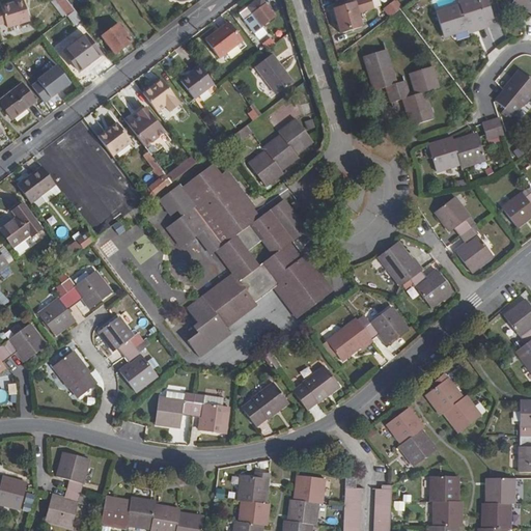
[(42,15),(38,10),(31,0),(26,0),(22,3),(27,10),(23,14),(35,30),(47,22),(42,15)]
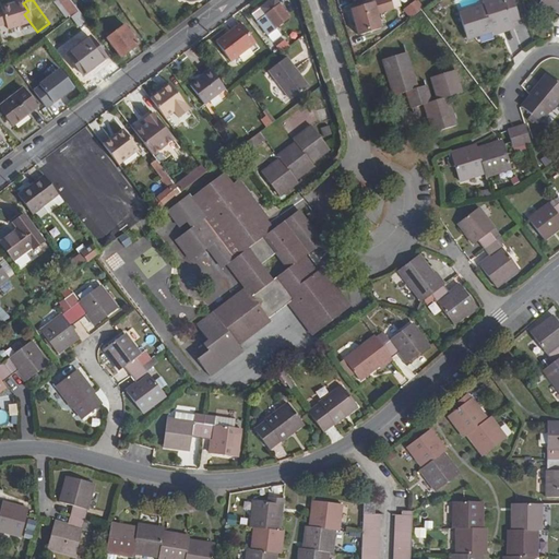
[(274,26),(289,15),(276,0),(268,0),(251,13),(268,34),(276,27),(274,26)]
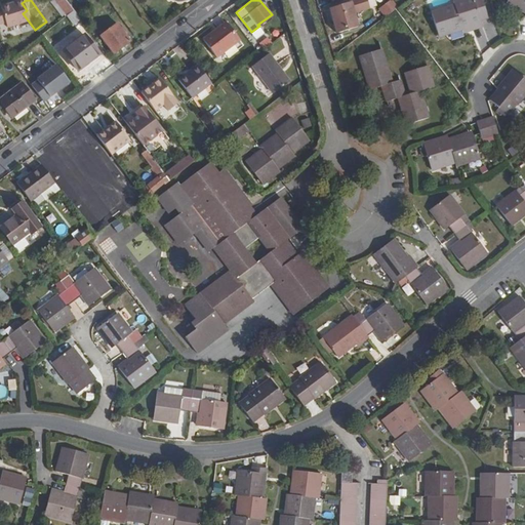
[(367,0),(341,0),(329,3),(335,31),(357,25),(353,7),(368,4),(367,0)]
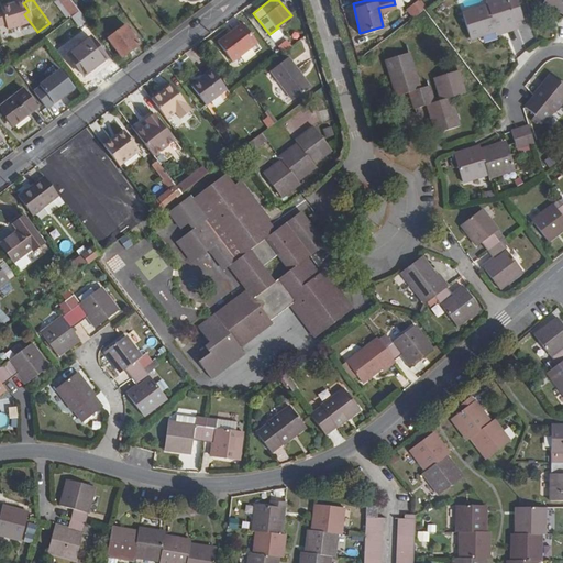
[(416,15),(426,9),(427,8),(420,0),(414,0),(408,4),(416,15)]
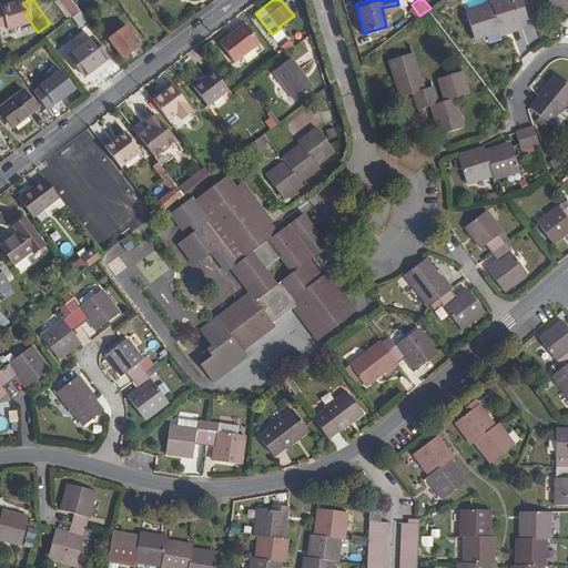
[(520,21),(513,0),(489,0),(493,6),(467,13),(475,37),(507,27),(508,29),(521,24),(520,21)]
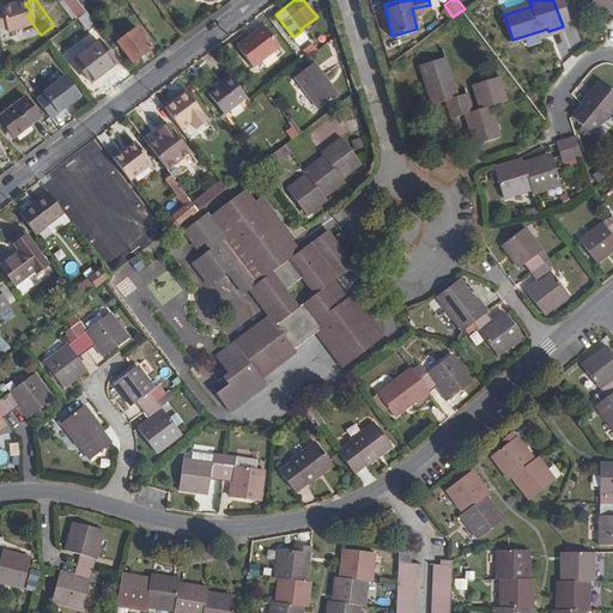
[(564,0),(553,0),(562,23),(570,19),(564,0)]
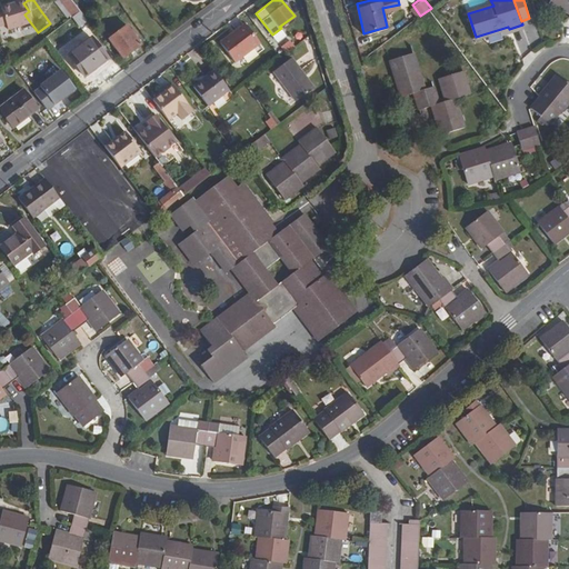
[(568,0),(551,0),(565,7),(563,8),(568,11),(568,0)]
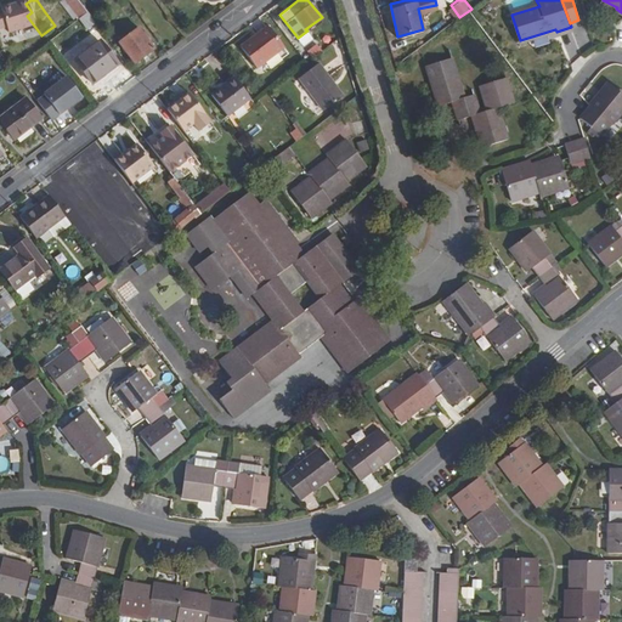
[(88,26),(95,21),(88,11),(80,16),(88,26)]
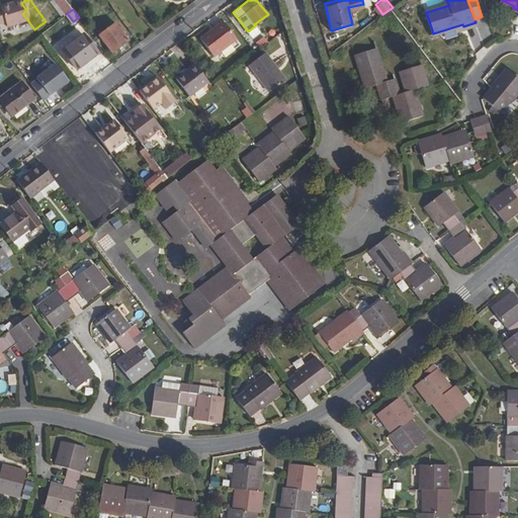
[(223,22),(200,39),(213,57),(237,39),(223,22)]
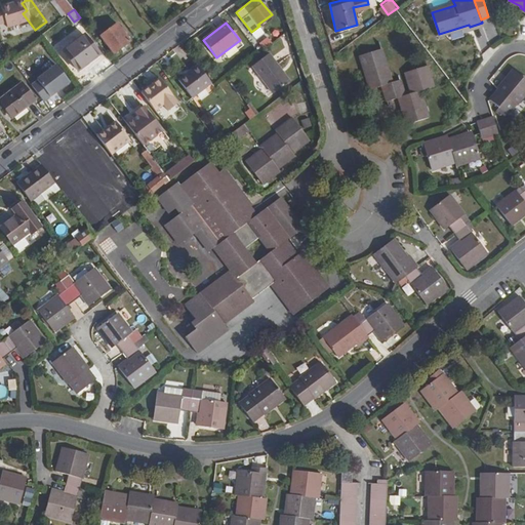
[(120,28),(117,24),(110,29),(108,27),(105,30),(106,33),(101,36),(113,53),(130,41),(125,34),(127,32),(123,26),(120,28)]
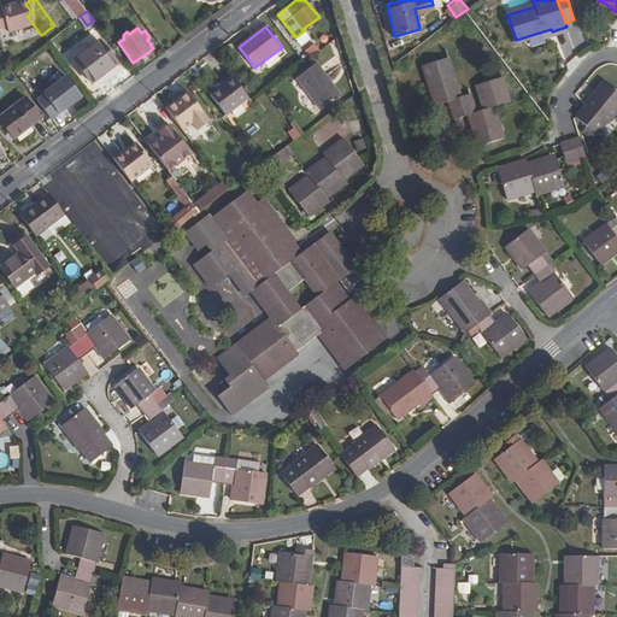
[(100,42),(74,60),(89,82),(116,63),(100,42)]
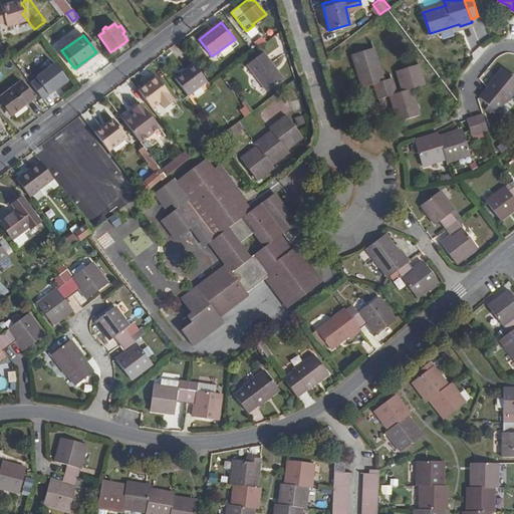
[(256,48),(264,42),(260,37),(252,43),(256,48)]
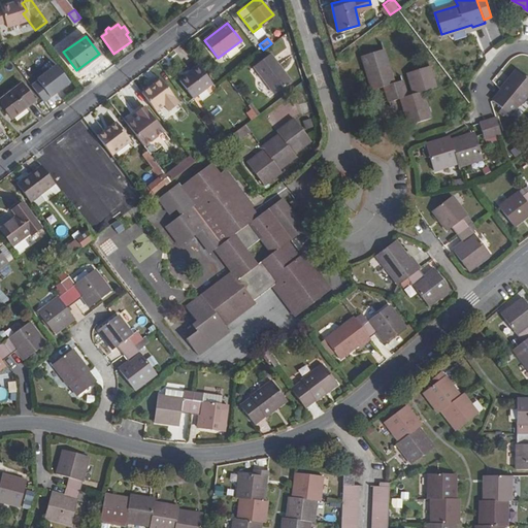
[(376,52),(363,56),(372,87),(381,85),(381,87),(385,86),(390,101),(402,97),(408,121),(417,119),(418,122),(431,118),(423,91),(436,87),(431,68),(423,70),(423,68),(408,72),(415,93),(407,95),(402,80),(395,81),(386,51),(377,54),(376,52)]
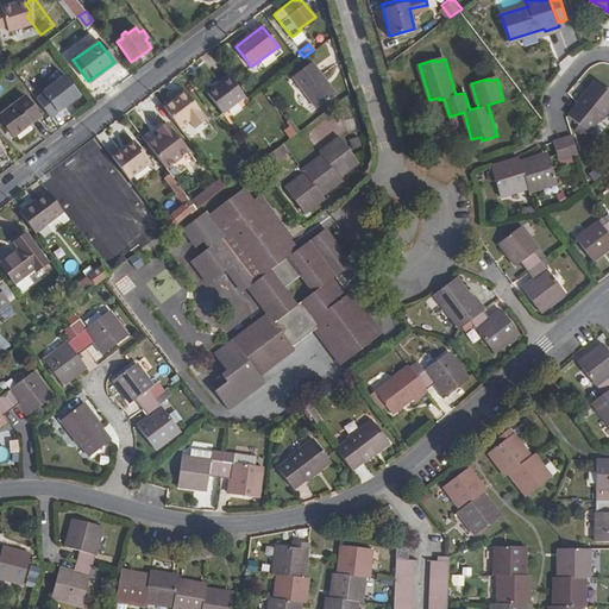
[(309,63),(289,79),(314,110),(333,95),(309,63)]
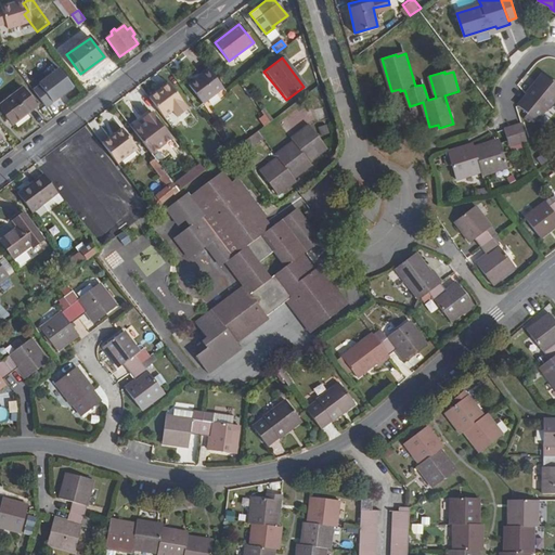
[(40,85),(34,89),(48,107),(74,87),(60,67),(39,84),(40,85)]
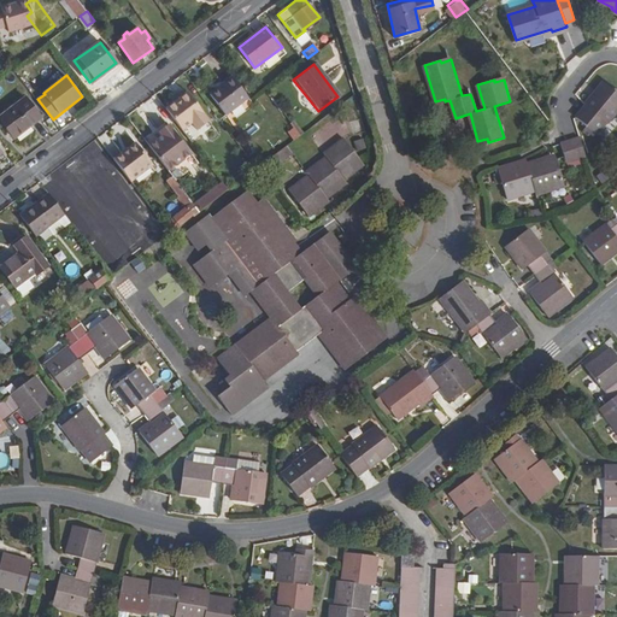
[(224,115),(247,99),(233,78),(209,95),(224,115)]
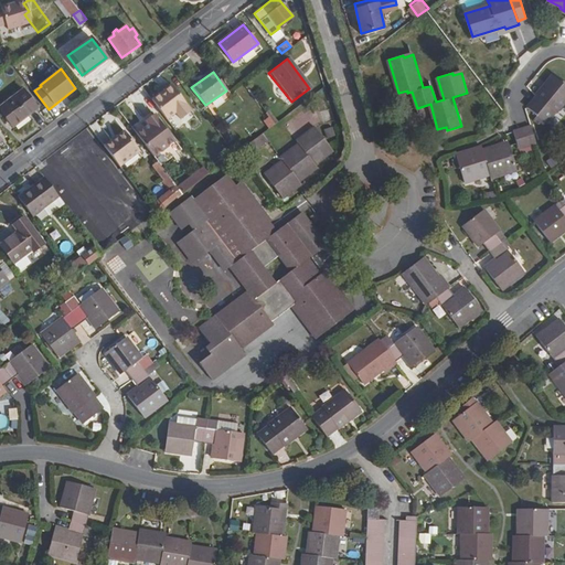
[(564,100),(564,82),(554,73),(547,82),(550,83),(544,88),(542,87),(528,106),(546,121),(555,110),(556,112),(564,100)]
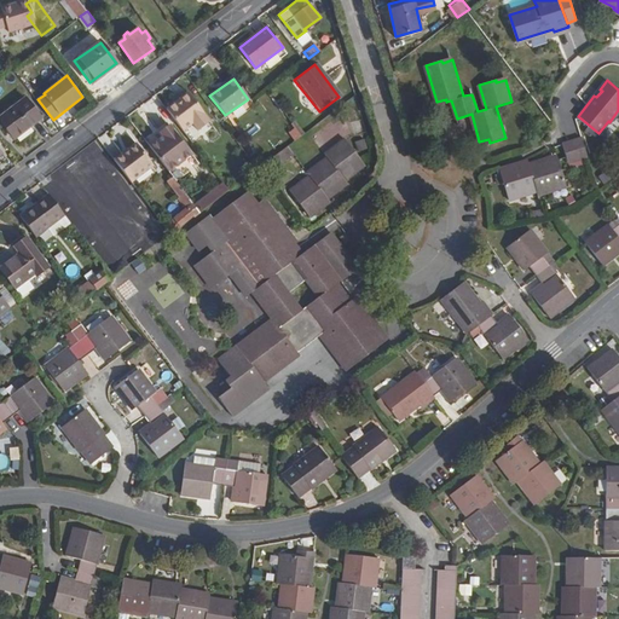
[(185,88),(171,99),(174,103),(187,92),(185,88)]
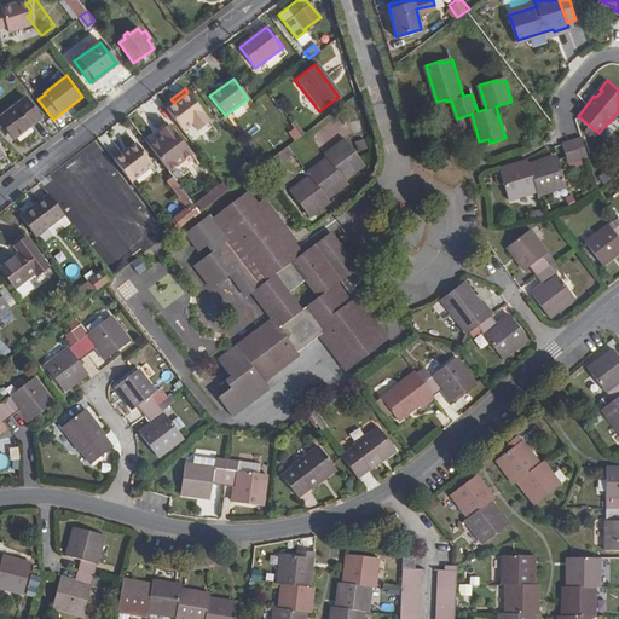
[(187,92),(166,109),(183,131),(192,123),(197,131),(209,121),(187,92)]
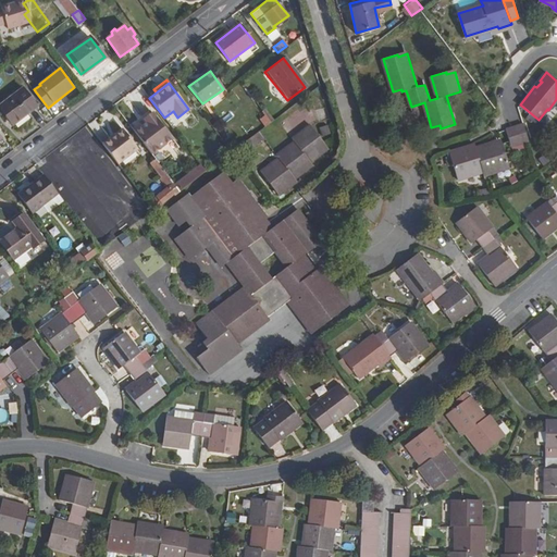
[(24,88),(0,104),(0,108),(12,125),(37,106),(24,88)]
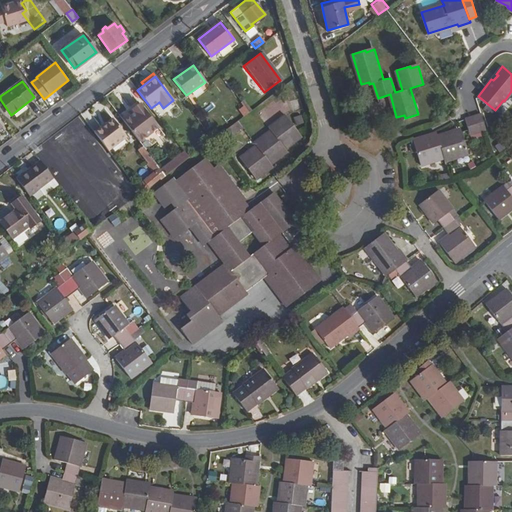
[(130,107),(118,115),(145,150),(164,136),(140,104),(132,110),(130,107)]
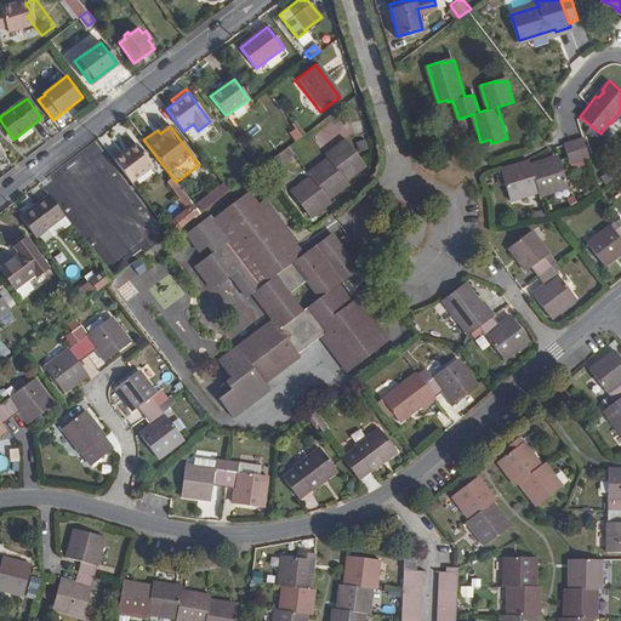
[(296,142),(303,135),(296,127),(289,134),(296,142)]
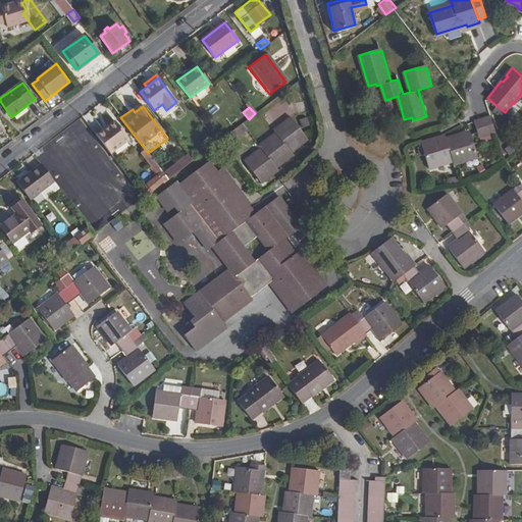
[(490,115),(483,117),(487,134),(497,132),(490,115)]
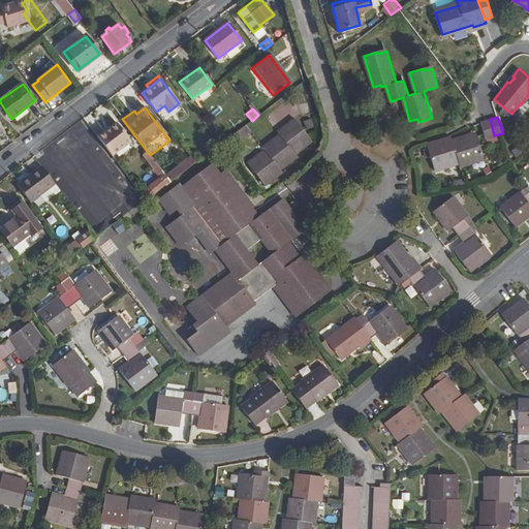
[(306,142),(310,137),(296,118),(278,131),(281,134),(296,153),(308,144),(306,142)]
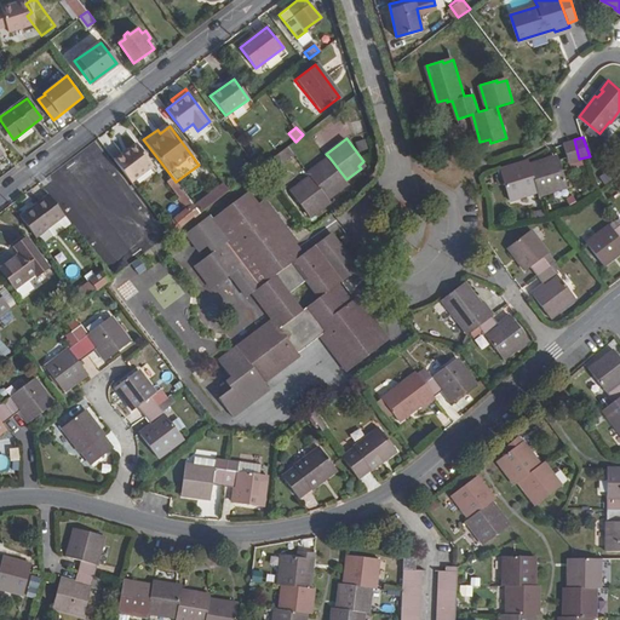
[(365,139),(356,143),(360,153),(368,150),(365,139)]
